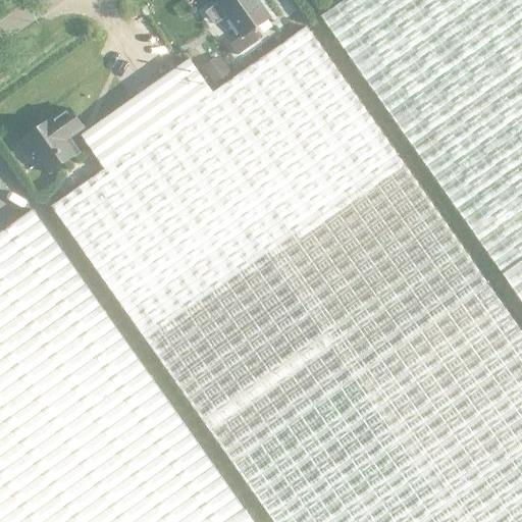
[(220,0),(218,1),(243,36),(230,44),(239,55),(260,40),(253,30),(270,17),(258,0),(220,0)]
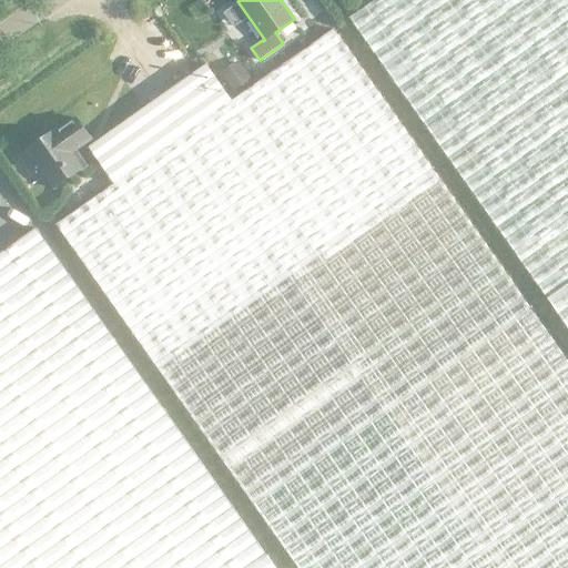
[(567,0),(374,0),(350,18),(546,297),(567,327),(567,0)]
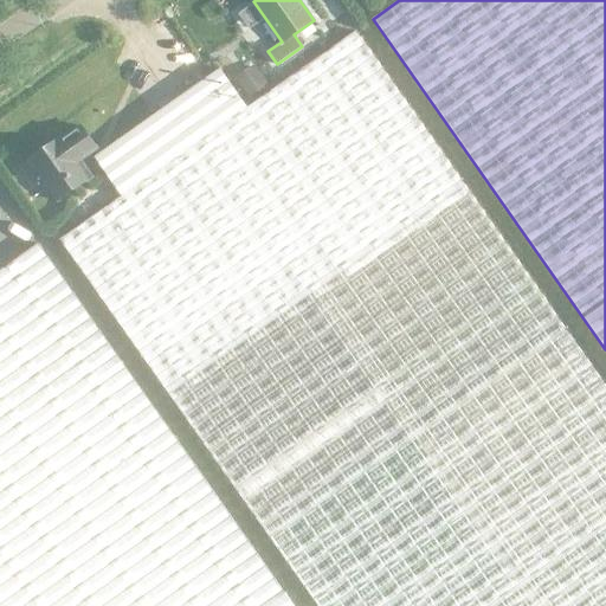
[(60,239),(318,605),(605,605),(605,385),(356,31),(247,108),(220,69),(96,156),(123,195),(60,239)]
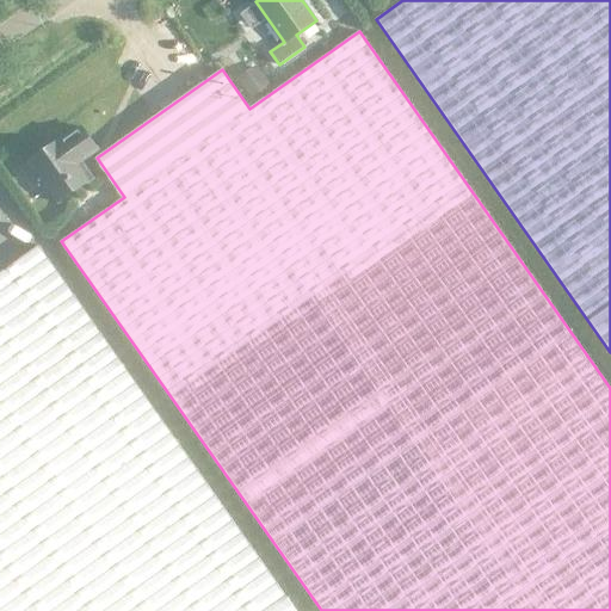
[(257,66),(236,80),(251,100),(271,86),(257,66)]
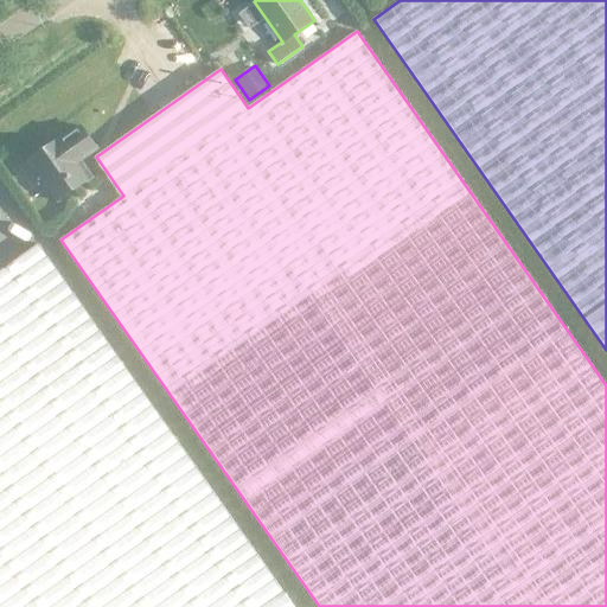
[(97,148),(82,126),(61,141),(59,139),(30,160),(58,200),(88,180),(76,164),(97,148)]
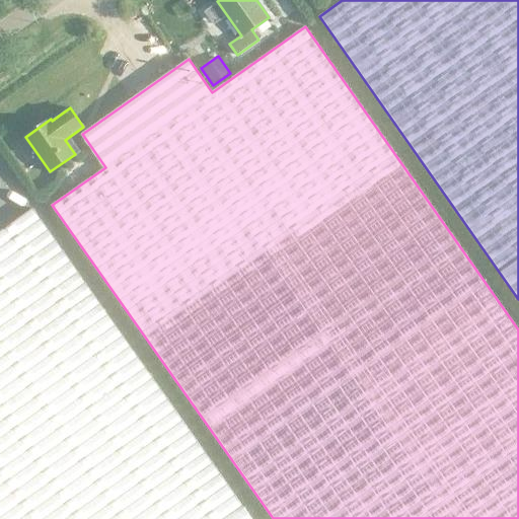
[(0,518),(251,518),(242,506),(32,208),(0,230),(0,518)]
